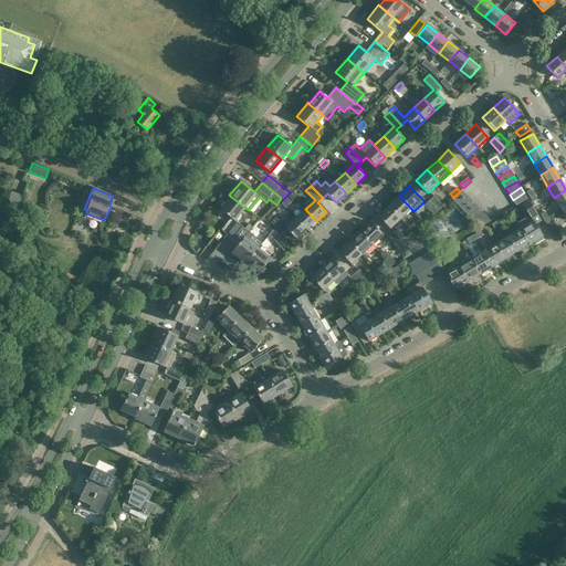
[(462,190),(460,191),(453,198),(452,199),(457,203),(467,196),(462,190)]
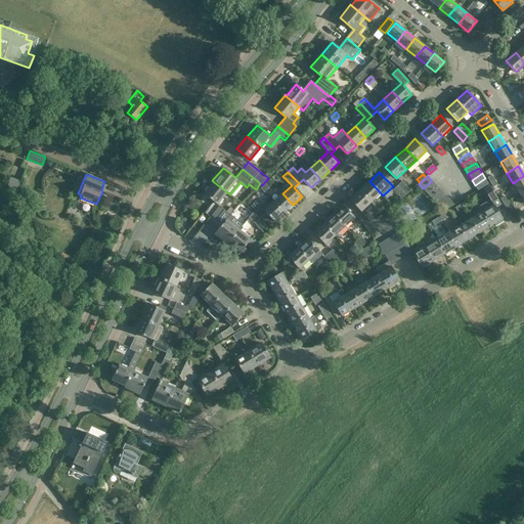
[(523,176),(513,183),(519,193),(523,190),(523,176)]
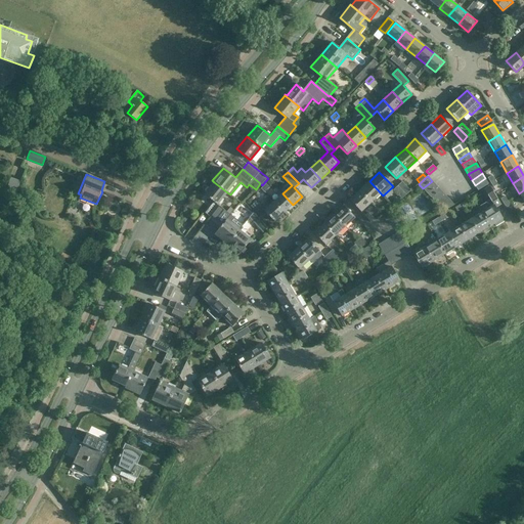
[(20,181),(10,178),(6,189),(16,192),(20,181)]
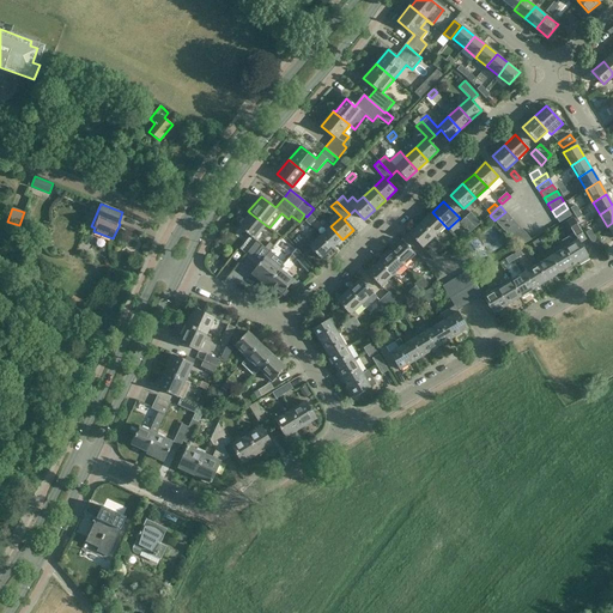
[(568,208),(556,217),(559,223),(571,216),(568,208)]
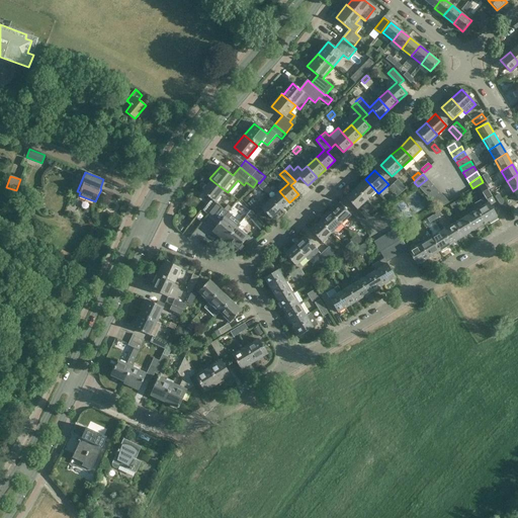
[(365,179),(355,188),(366,200),(371,195),(372,196),(377,192),(365,179)]
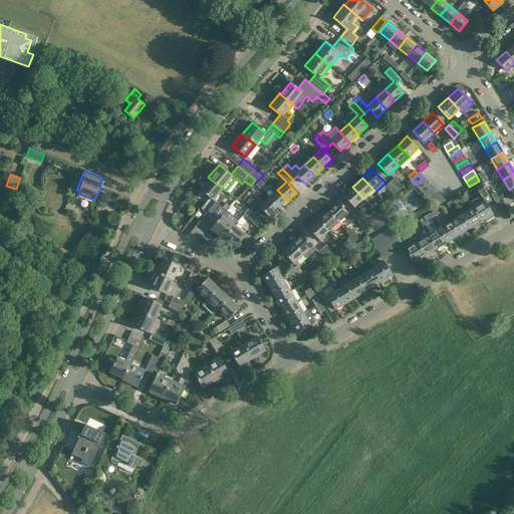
[(424,178),(415,185),(419,190),(429,182),(424,178)]
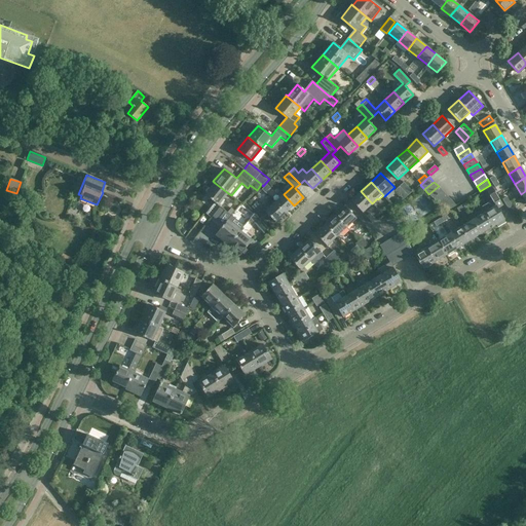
[(205,194),(211,198),(215,202),(207,214),(212,218),(221,207),(219,204),(228,193),(215,183),(205,194)]
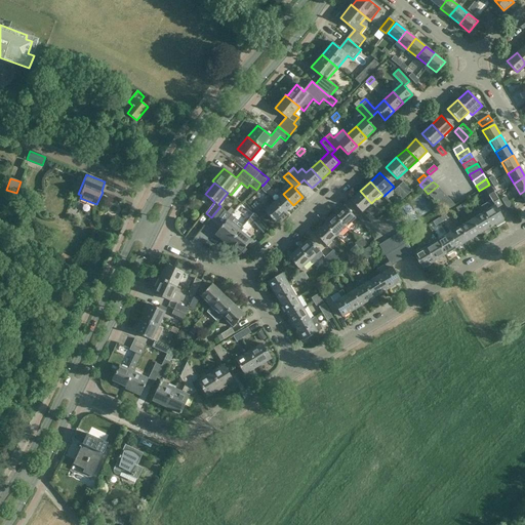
[(403,183),(399,187),(407,195),(411,191),(403,183)]
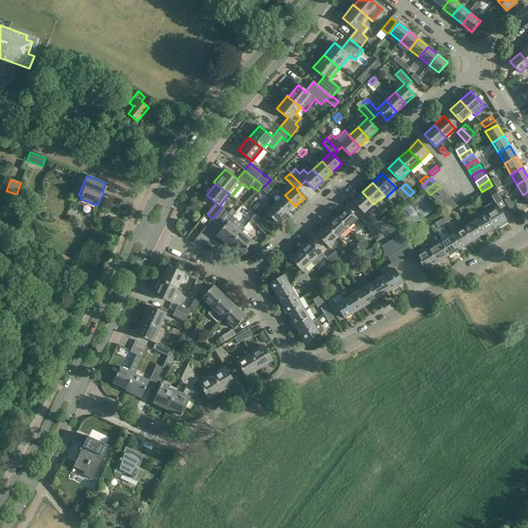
[(266,194),(271,189),(268,185),(263,190),(266,194)]
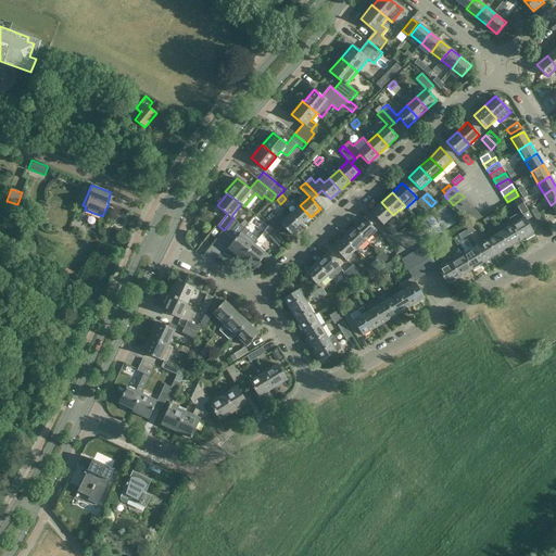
[(464,197),(453,205),(457,210),(468,202),(464,197)]
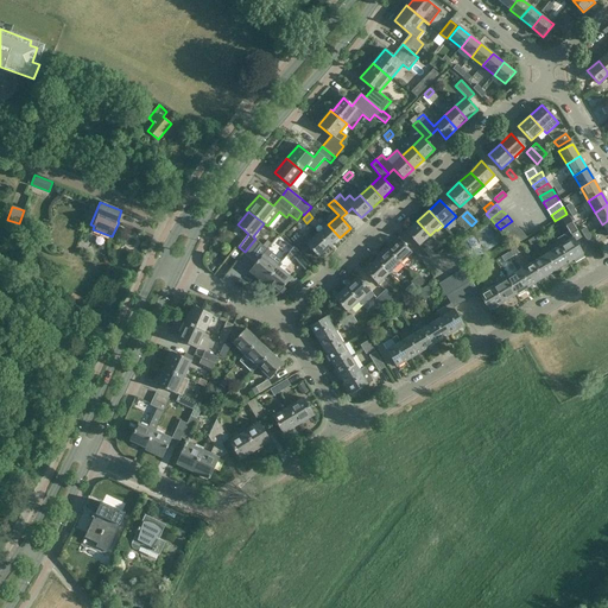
[(472,226),(462,216),(457,221),(467,230),(472,226)]
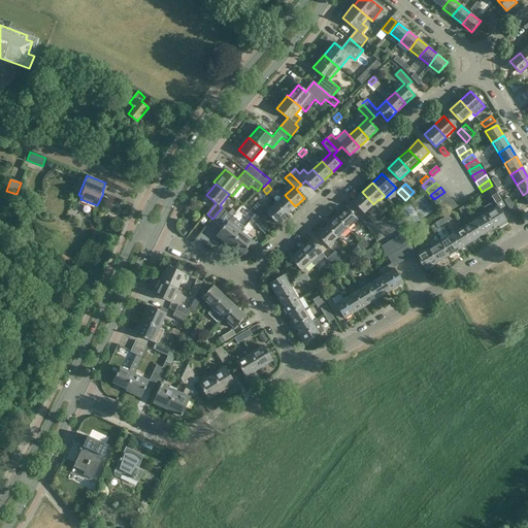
[(494,201),(483,208),(486,213),(494,227),(497,225),(499,228),(507,223),(505,221),(505,220),(499,209),(505,206),(494,188),(488,191),(494,201)]
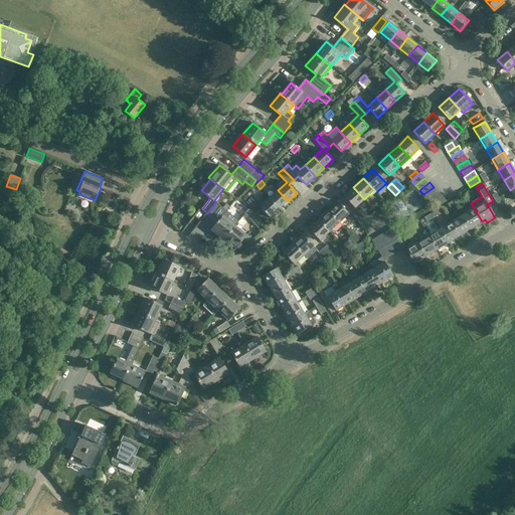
[(353,187),(343,196),(354,208),(364,199),(353,187)]
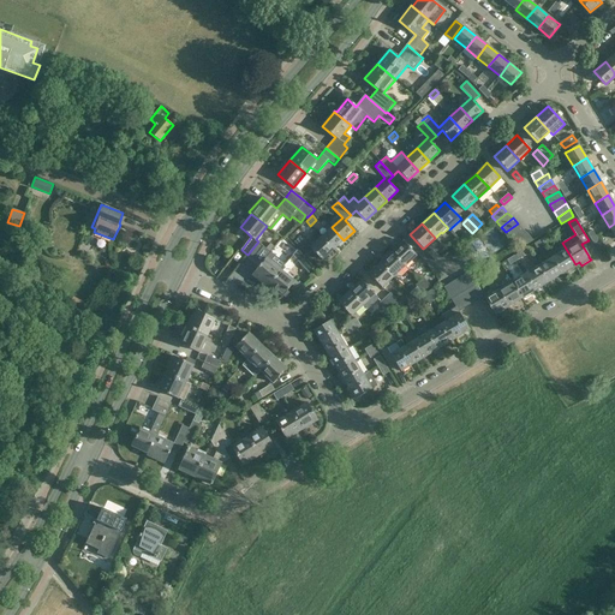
[(518,224),(506,232),(511,238),(523,230),(518,224)]
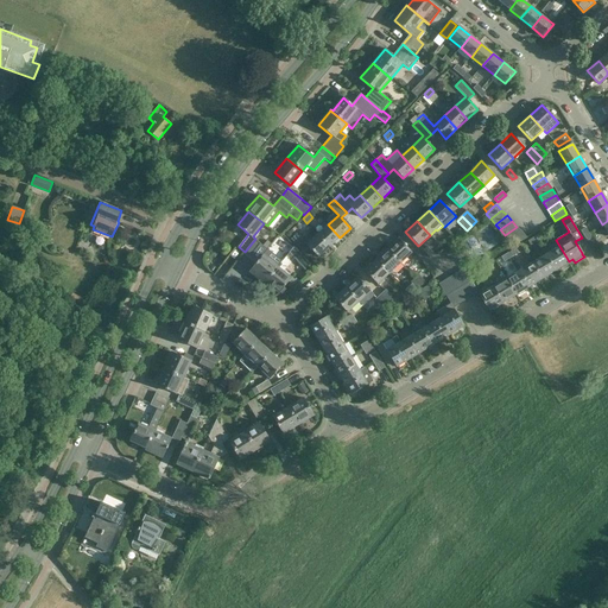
[(328,225),(317,235),(329,248),(340,238),(328,225)]
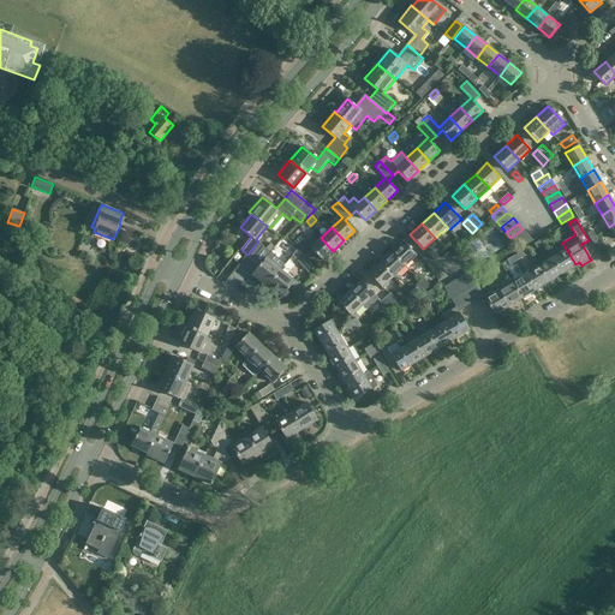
[(523,230),(511,238),(515,243),(529,234),(523,230)]
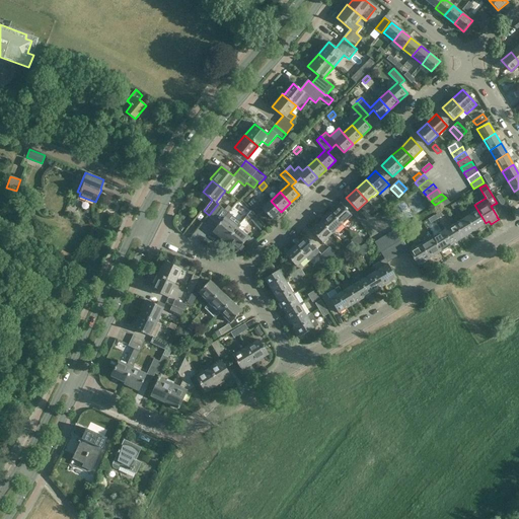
[(450,203),(446,198),(435,205),(440,209),(450,203)]
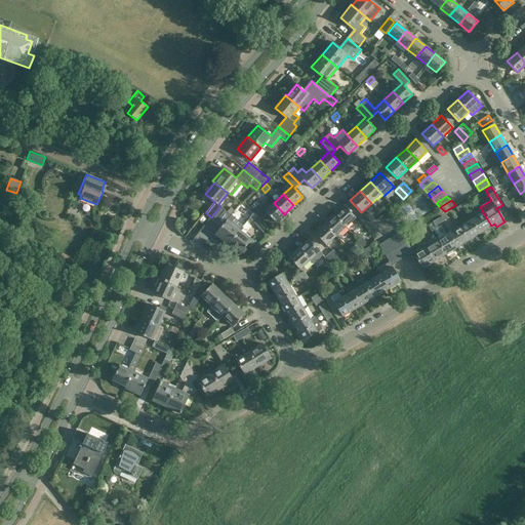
[(263,218),(267,214),(275,223),(284,214),(274,203),(265,211),(255,202),(251,206),(263,218)]
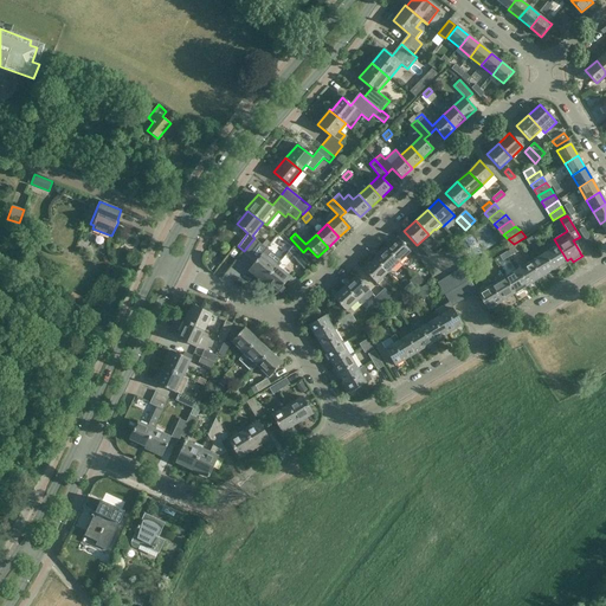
[(444,242),(447,245),(455,239),(451,236),(444,242)]
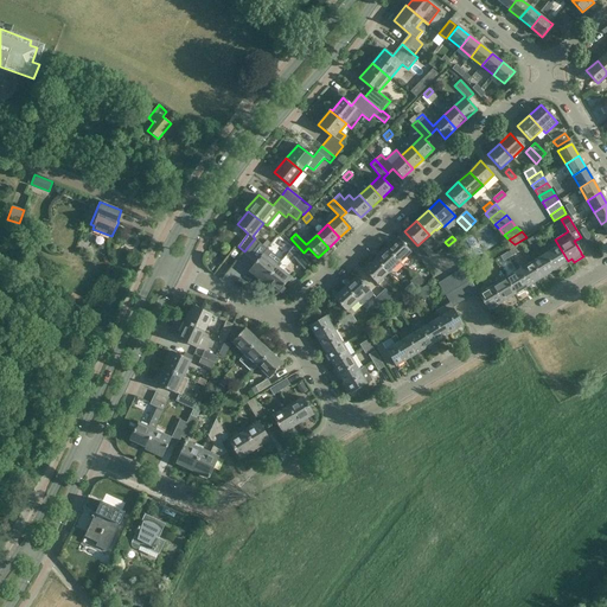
[(535,236),(526,241),(530,246),(537,241),(535,236)]
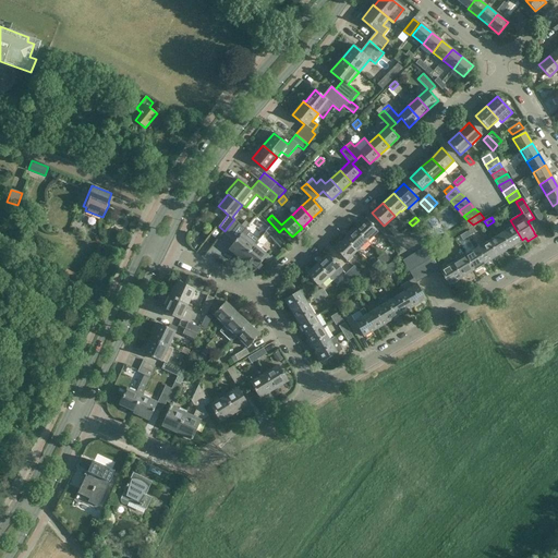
[(366,218),(355,229),(367,241),(378,231),(366,218)]
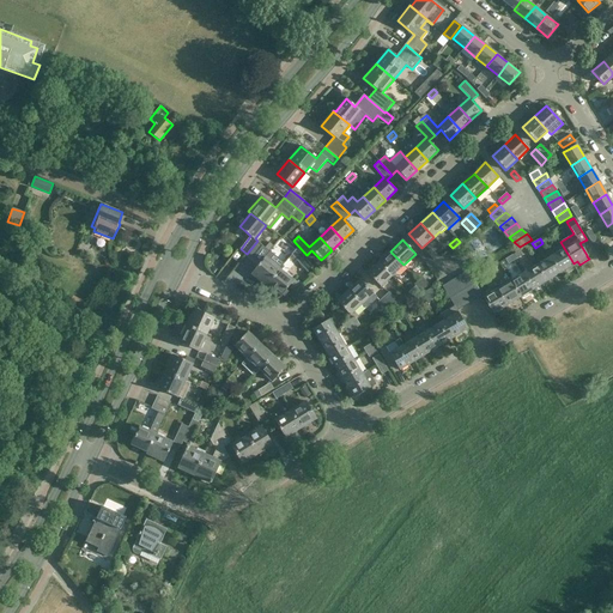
[(258,241),(247,254),(253,259),(258,253),(263,258),(252,274),(266,286),(280,268),(266,258),(271,252),(258,241)]
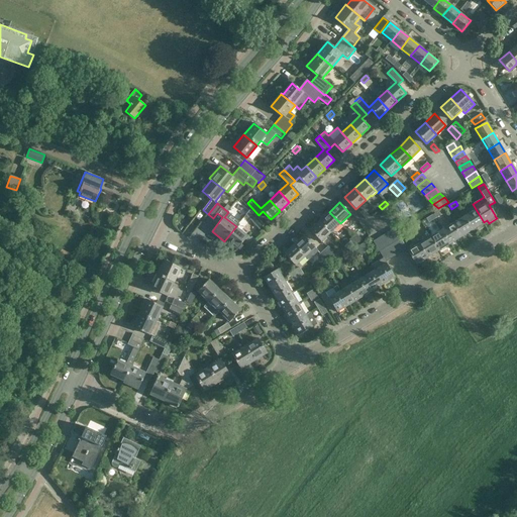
[(476,209),(464,215),(473,229),(484,222),(476,209)]
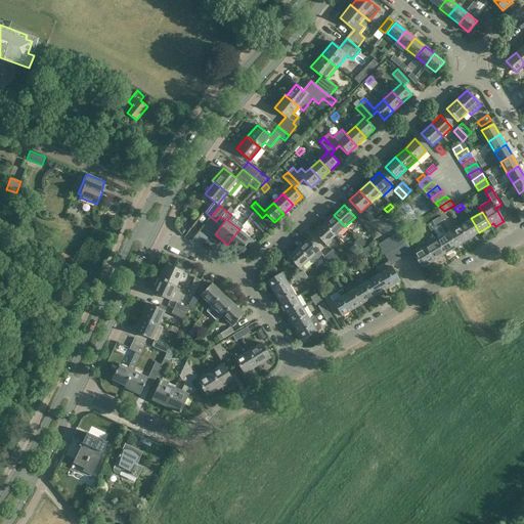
[(263,232),(267,228),(254,213),(250,218),(263,232)]
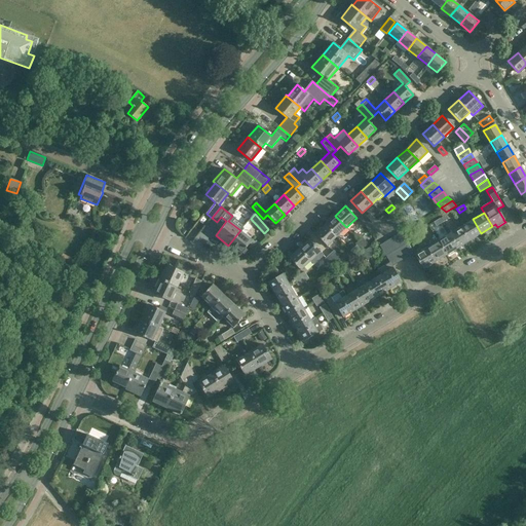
[(366,217),(372,223),(376,221),(370,214),(366,217)]
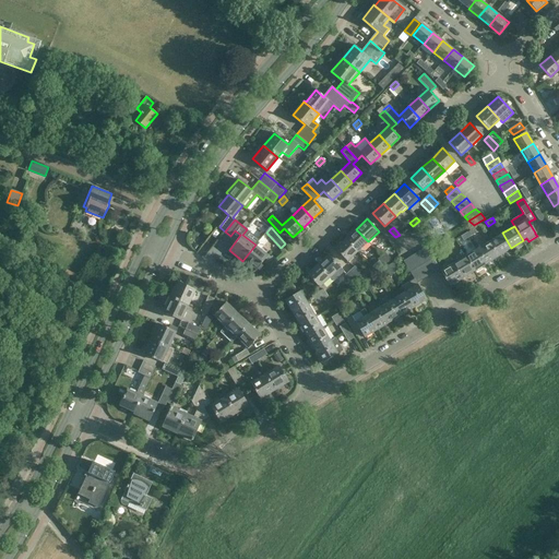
[(356,229),(345,238),(358,251),(368,241),(356,229)]
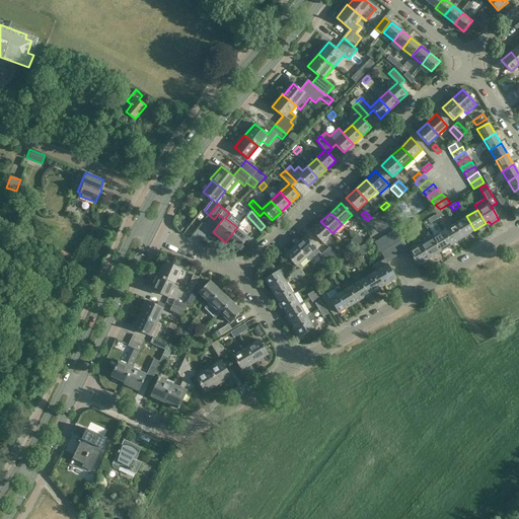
[(466,216),(454,223),(463,237),(474,230),(466,216)]
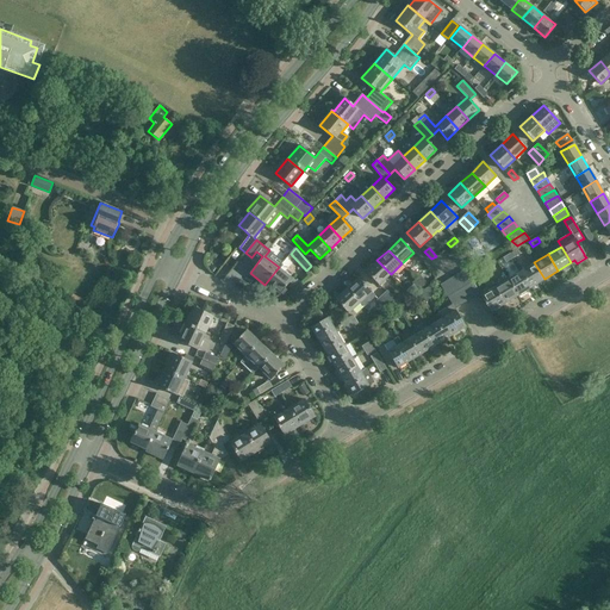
[(391,274),(377,260),(366,272),(379,285),(391,274)]
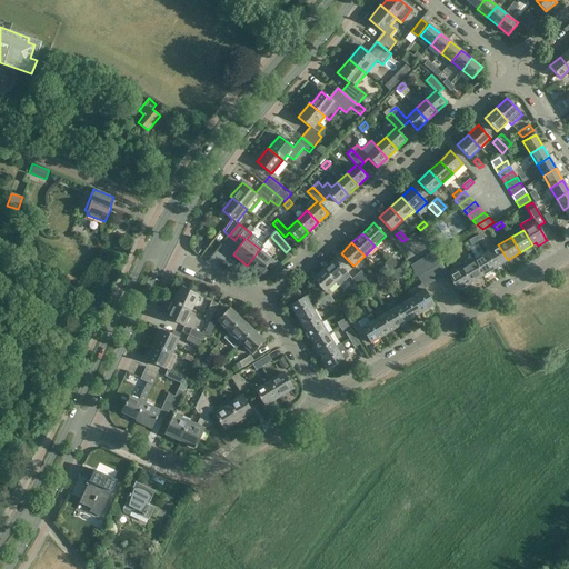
[(498,245),(486,252),(495,268),(508,260),(498,245)]
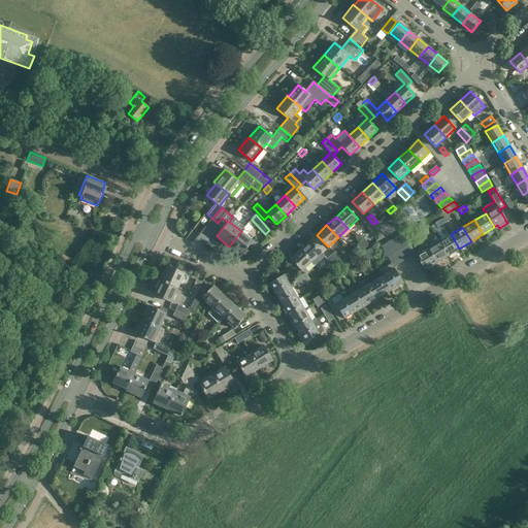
[(241,231),(229,246),(230,246),(231,245),(242,255),(253,241),(241,231)]
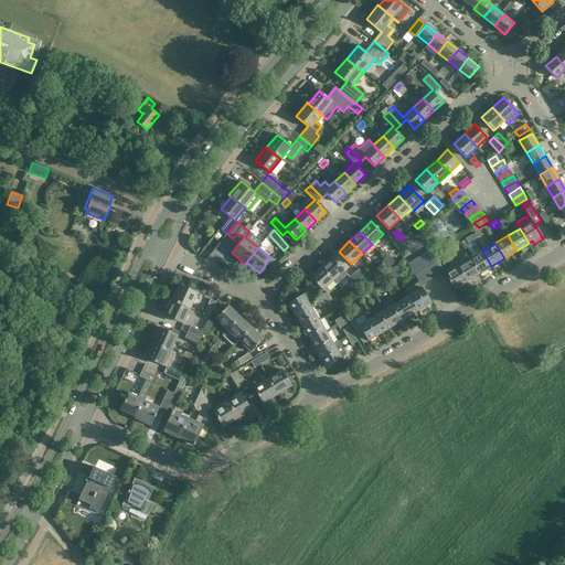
[(430,251),(425,254),(432,265),(437,262),(435,256),(430,251)]
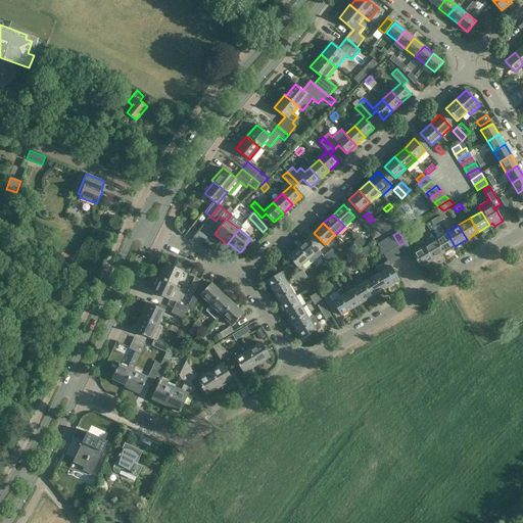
[(446,232),(435,239),(443,252),(455,246),(446,232)]
